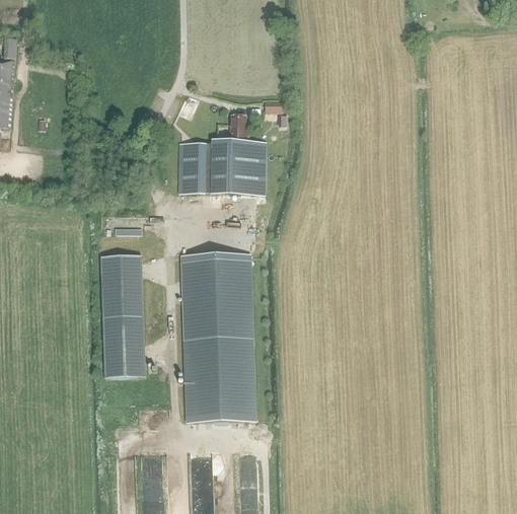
[(15,37),(2,35),(1,55),(13,56),(15,37)]
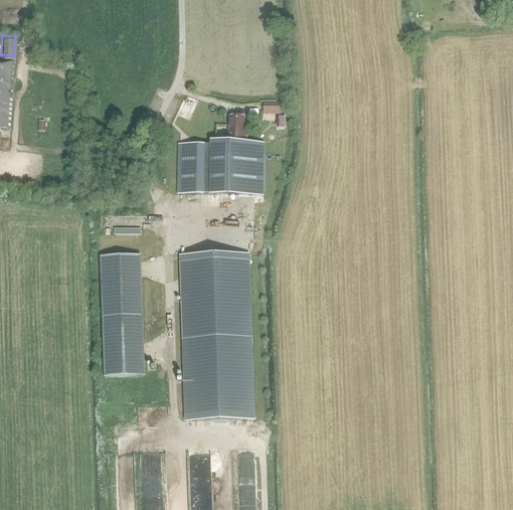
[(0,124),(7,125),(12,58),(0,57),(0,124)]
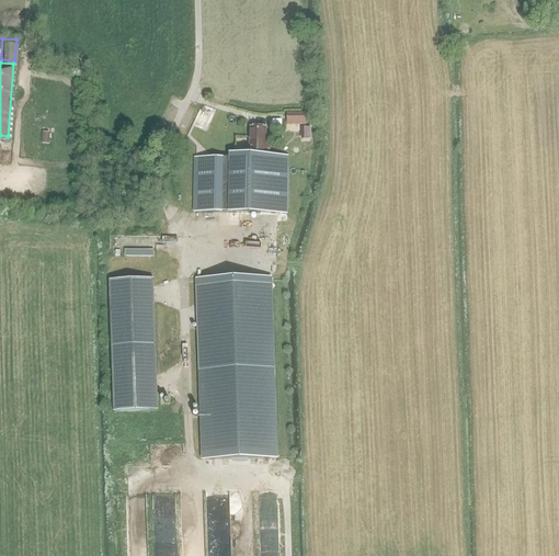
[(192,112),(189,127),(207,133),(214,106),(198,102),(195,113),(192,112)]
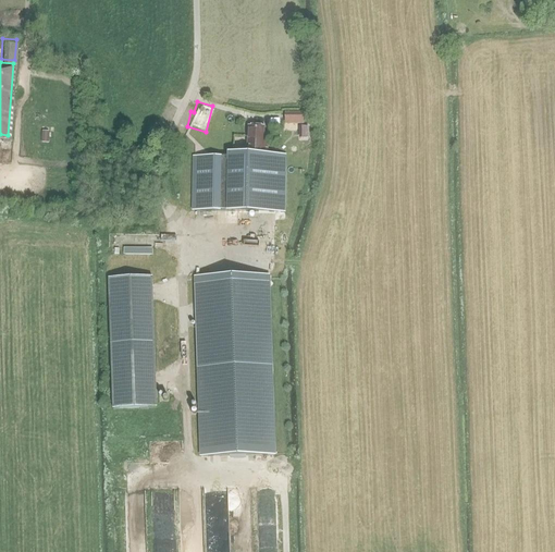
[(300,108),(282,108),(282,119),(300,119),(300,108)]
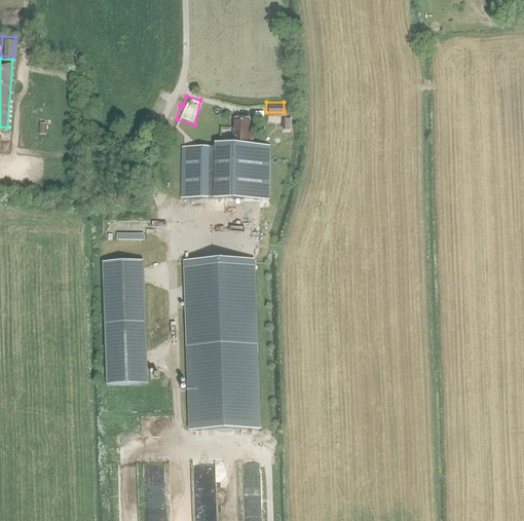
[(293,113),(284,113),(284,124),(293,124),(293,113)]
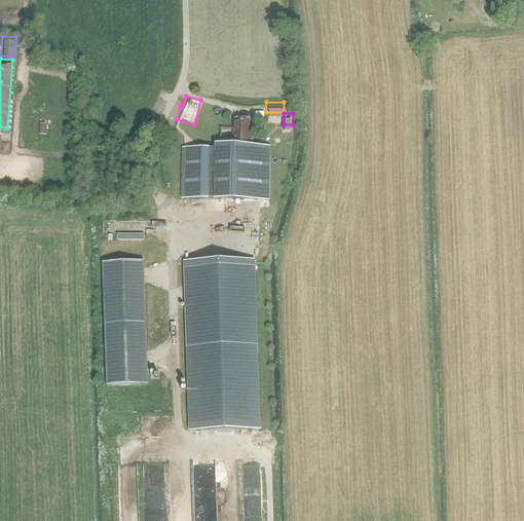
[(214,185),(267,186),(268,162),(259,161),(259,142),(251,141),(251,129),(247,129),(247,115),(232,114),(231,140),(218,140),(217,144),(181,143),(180,194),(214,195),(214,185)]
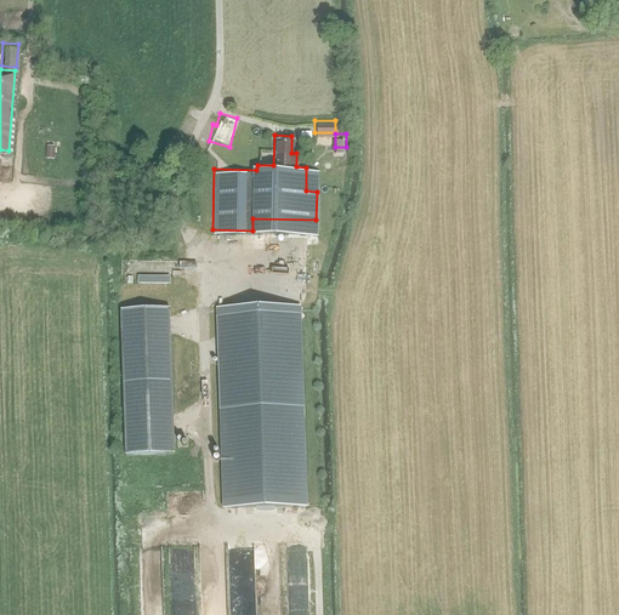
[(305,502),(299,301),(214,303),(220,505),(305,502)]
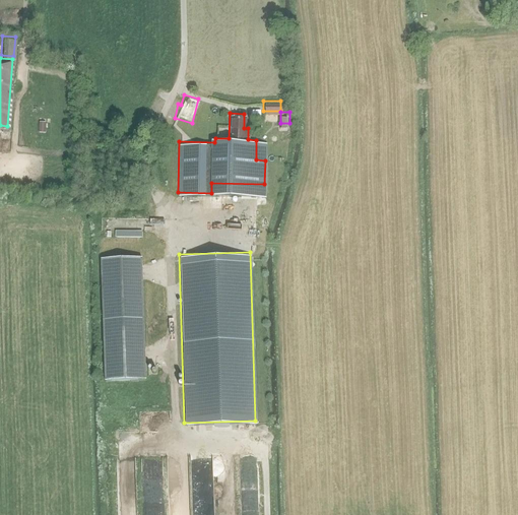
[(144,375),(140,254),(100,255),(103,377),(144,375)]
